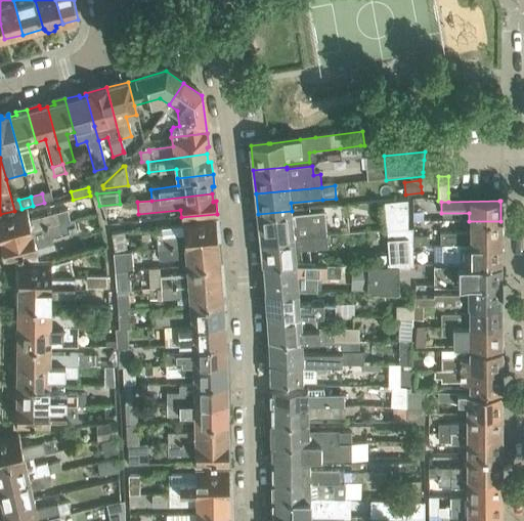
[(26,213),(0,220),(0,239),(1,242),(58,225),(68,222),(64,211),(55,214),(29,221),(26,213)]
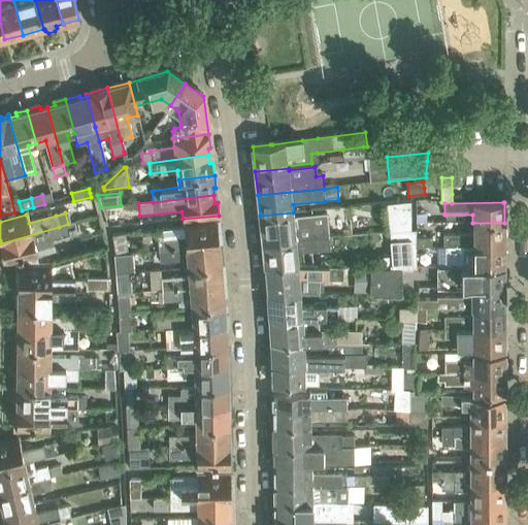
[(260,216),(263,243),(329,238),(327,224),(326,215),(310,216),(294,218),(294,212),(260,216)]
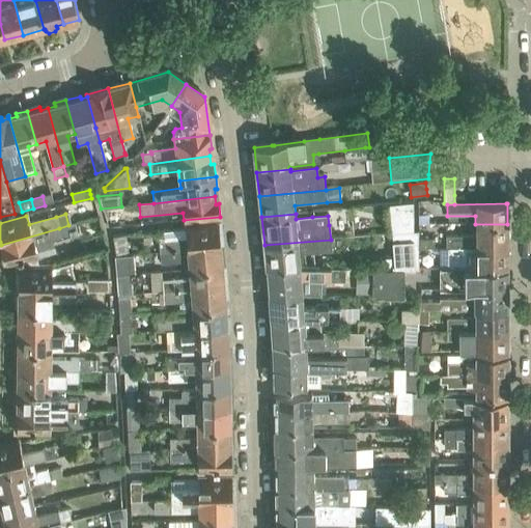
[(3,251),(0,252),(3,265),(55,250),(52,242),(76,235),(74,224),(68,225),(59,228),(1,245),(3,251)]
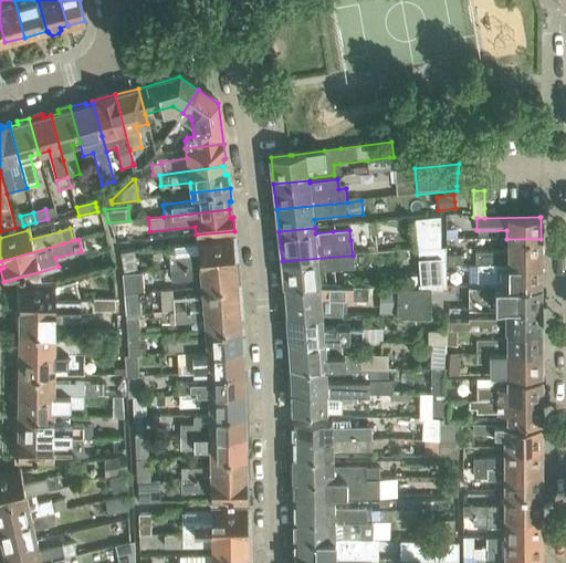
[(506,252),(475,252),(475,266),(478,266),(541,266),(541,239),(506,239),(506,252)]
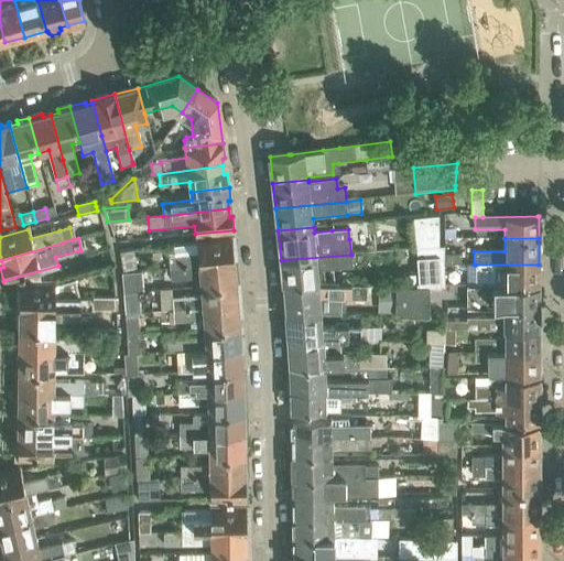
[(197,254),(169,257),(170,268),(235,262),(234,255),(237,255),(235,241),(197,244),(197,254)]
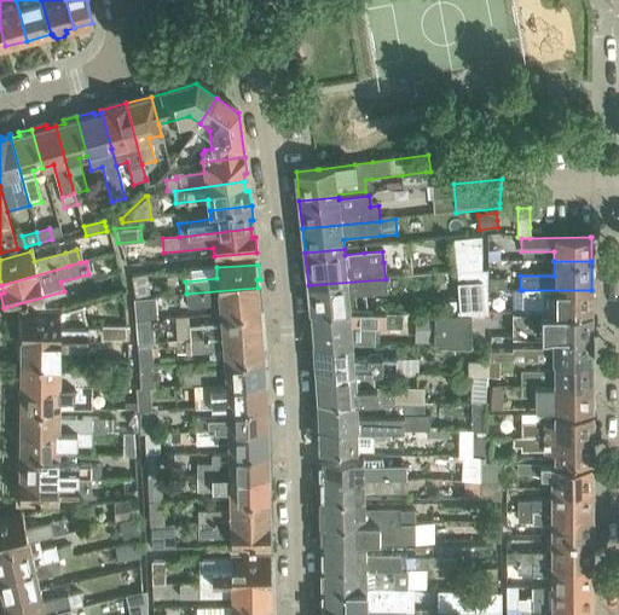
[(146,276),(129,277),(133,300),(149,299),(146,276)]
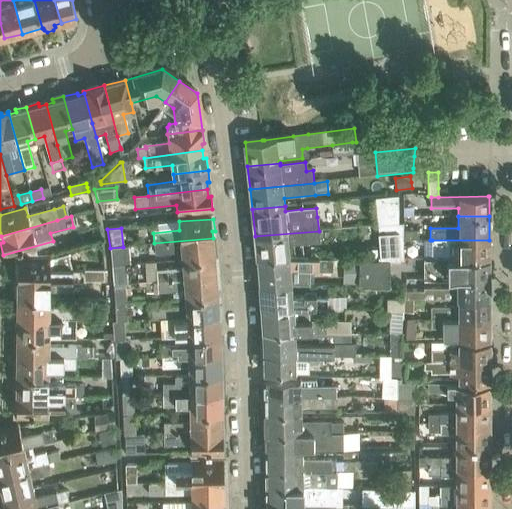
[(320,244),(319,231),(255,236),(257,259),(290,260),(289,247),(320,244)]
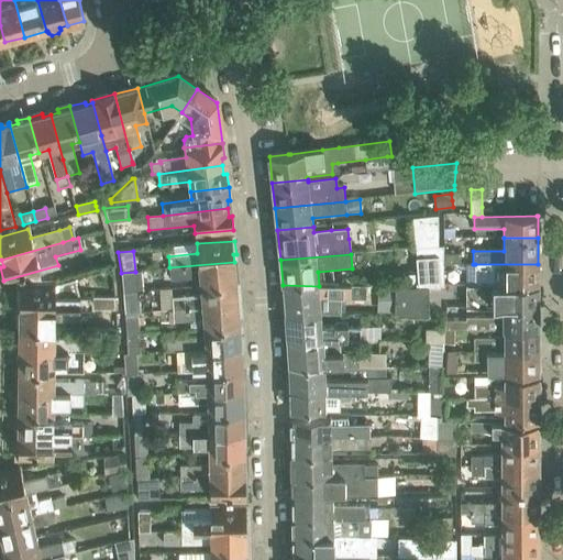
[(443,264),(460,264),(460,254),(443,254),(443,264)]
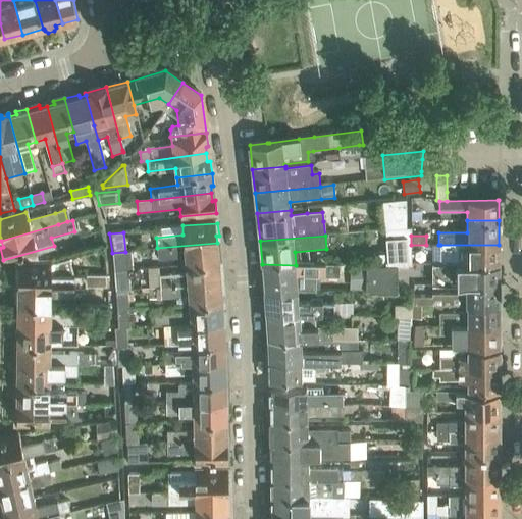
[(385,254),(376,254),(377,267),(401,267),(408,267),(406,238),(384,239),(385,254)]
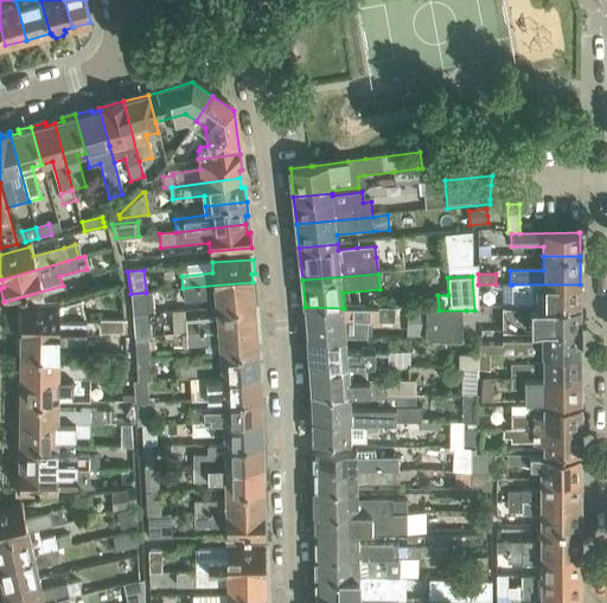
[(253,282),(183,288),(184,300),(216,297),(217,308),(257,306),(256,292),(253,292),(253,282)]
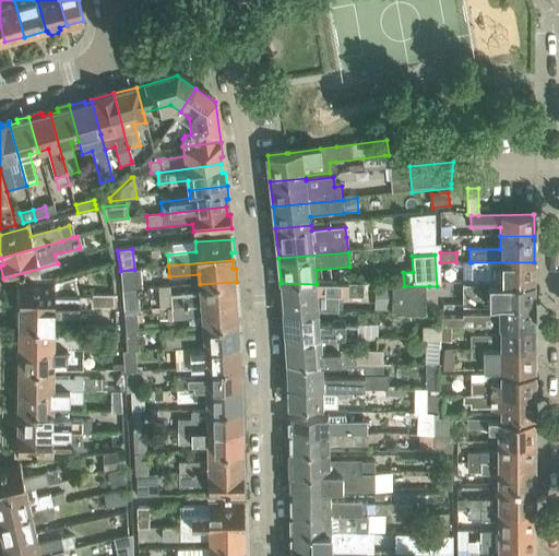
[(472,283),(534,283),(534,262),(472,262),(472,283)]
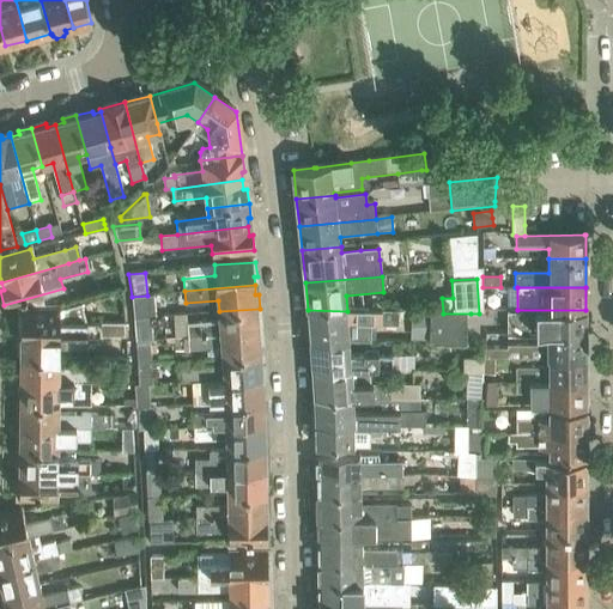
[(132,297),(131,297),(133,321),(150,318),(156,318),(153,296),(147,296),(132,297)]
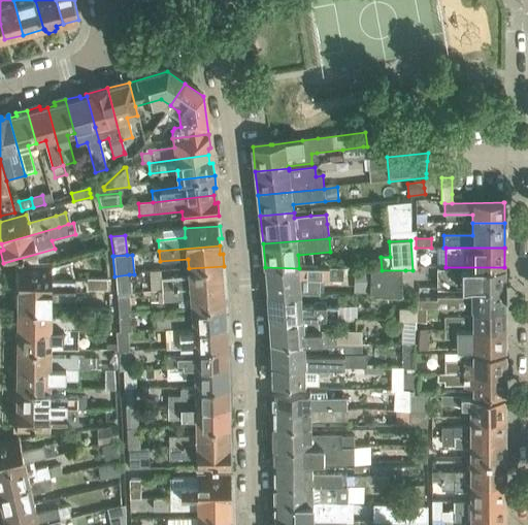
[(17,269),(15,283),(19,283),(19,290),(78,291),(86,291),(110,292),(110,280),(73,280),(70,265),(52,270),(17,269)]
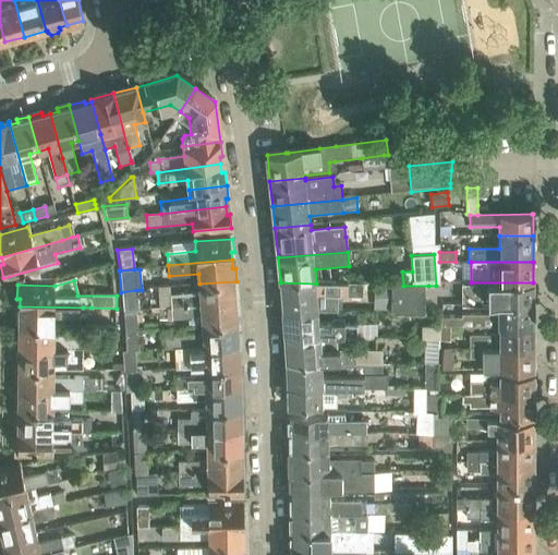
[(199,291),(170,293),(171,308),(235,303),(235,294),(238,294),(237,281),(199,284),(199,291)]
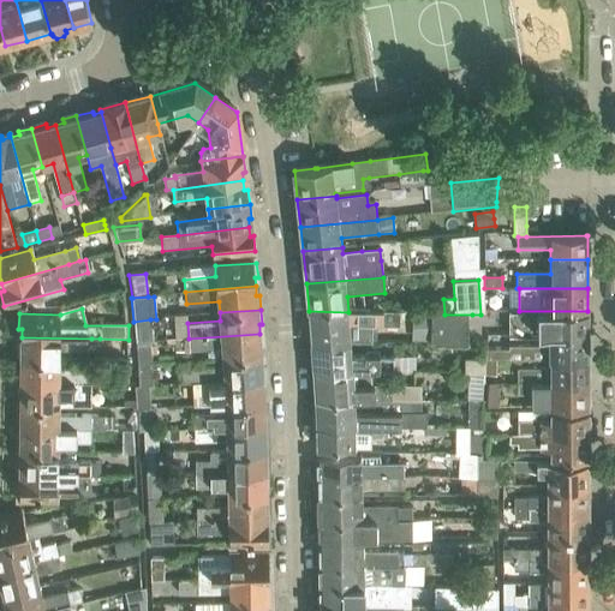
[(348,312),(309,311),(310,316),(311,341),(352,342),(371,342),(372,325),(400,327),(400,313),(348,312)]
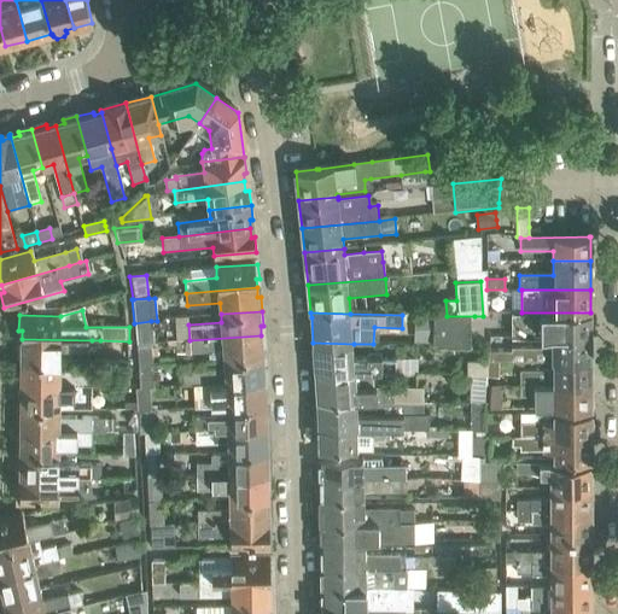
[(522,313),(512,313),(512,338),(543,338),(551,337),(554,337),(590,335),(590,313),(522,313)]
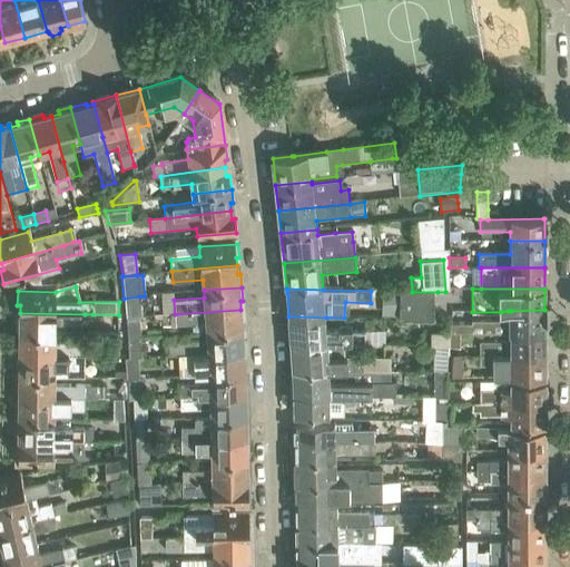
[(384,291),(383,318),(403,318),(403,292),(384,291)]
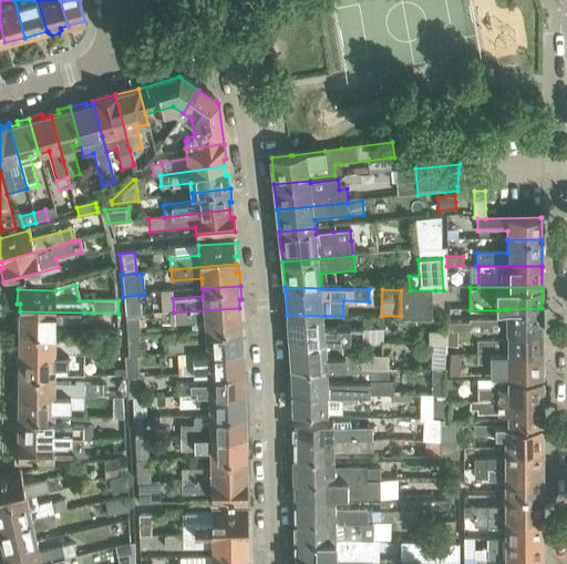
[(410,290),(401,290),(401,316),(401,320),(435,320),(435,290),(410,290)]
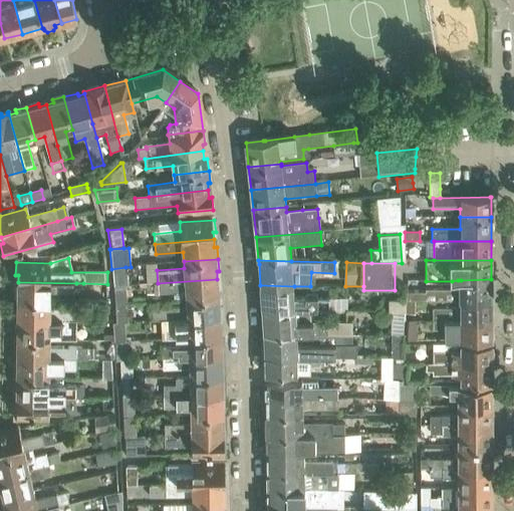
[(125,267),(111,269),(112,287),(124,286),(127,286),(125,267)]
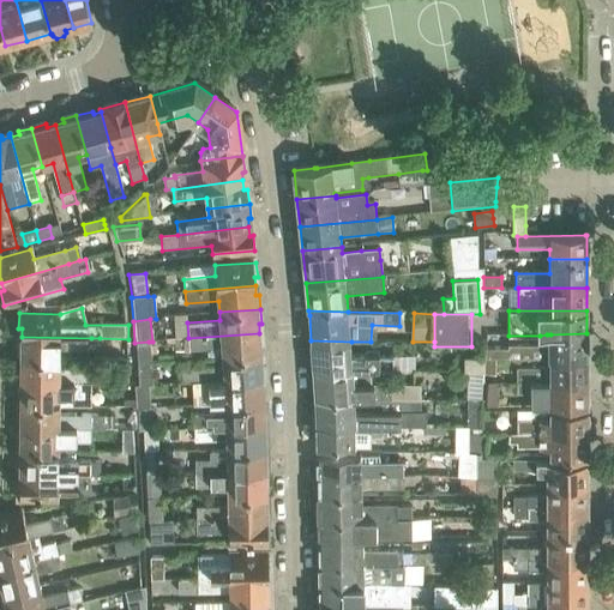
[(188,338),(174,339),(175,344),(175,350),(190,349),(209,348),(222,346),(223,357),(264,355),(263,342),(260,342),(259,333),(188,338)]
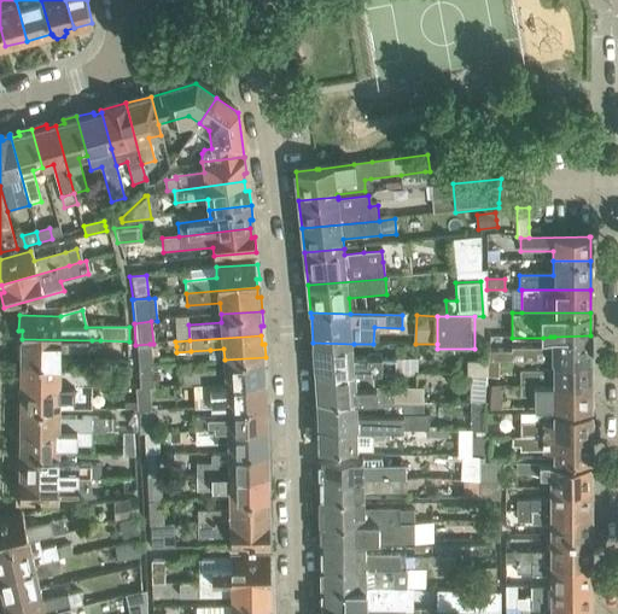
[(592,362),(590,335),(554,337),(554,349),(512,349),(513,352),(491,352),(490,362),(501,362),(513,362),(554,362),(592,362)]
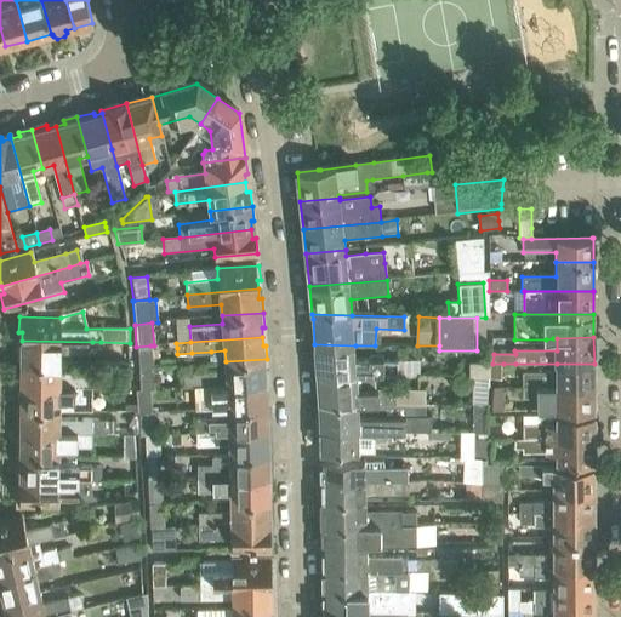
[(18,349),(18,363),(61,364),(61,354),(92,354),(101,354),(101,342),(92,342),(22,341),(22,349),(18,349)]
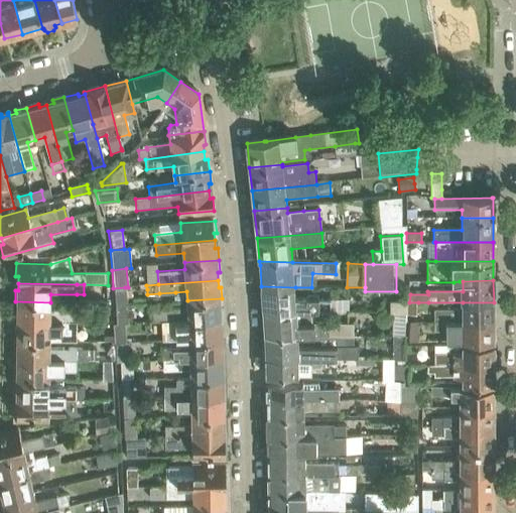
[(295,287),(261,286),(263,309),(297,310),(311,311),(330,312),(330,300),(318,300),(318,297),(305,297),(305,299),(296,299),(295,287)]
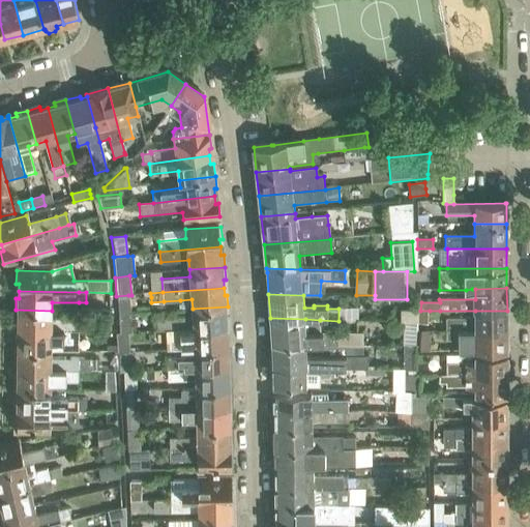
[(128,295),(116,296),(117,313),(129,313),(128,295)]
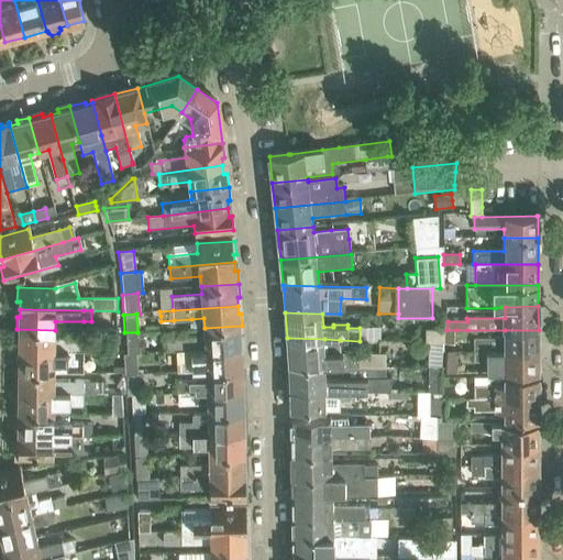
[(174,338),(165,339),(166,352),(175,351),(176,351),(241,349),(241,340),(243,340),(242,326),(205,328),(206,336),(174,338)]
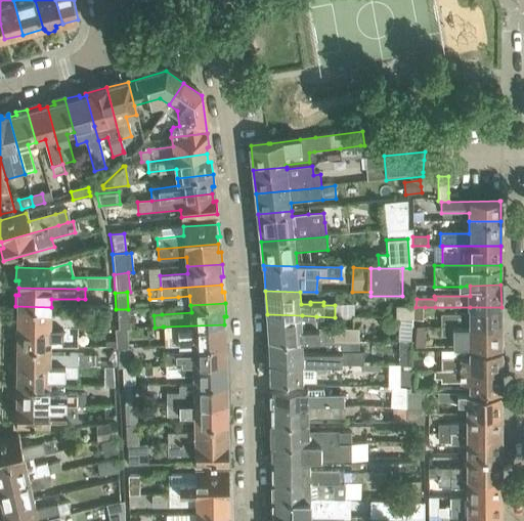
[(335,305),(335,317),(347,317),(348,305),(335,305)]
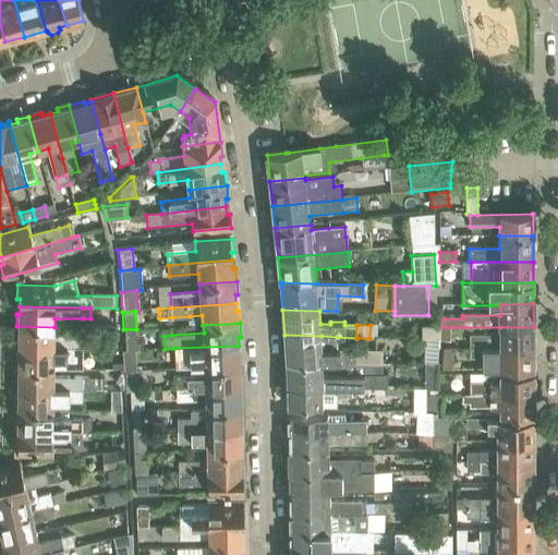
[(16,326),(16,340),(19,340),(19,347),(83,349),(83,336),(55,336),(55,327),(16,326)]
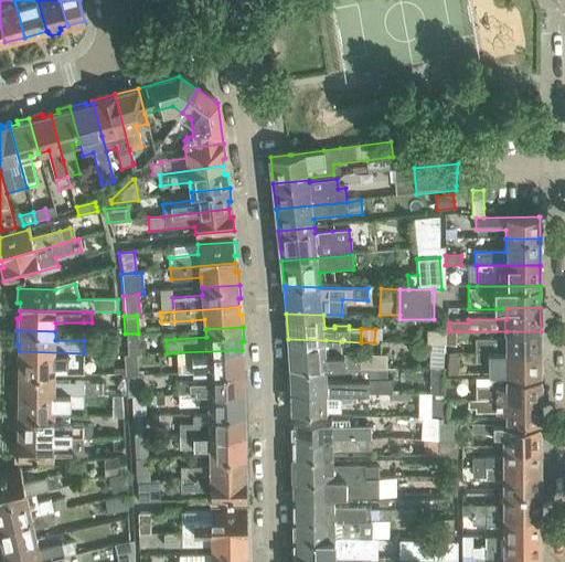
[(447,345),(448,331),(426,331),(426,345),(447,345)]
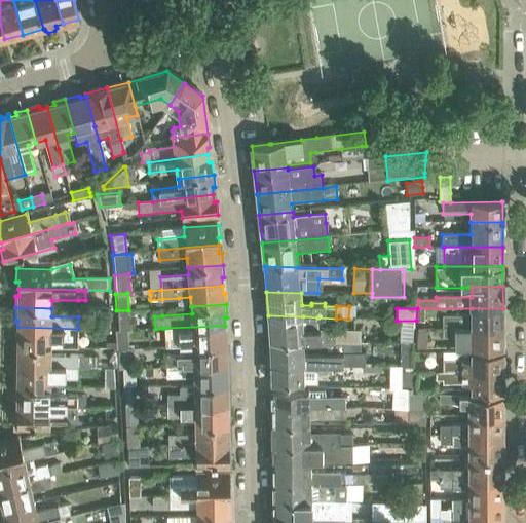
[(426,308),(417,308),(416,321),(416,323),(426,323),(426,308)]
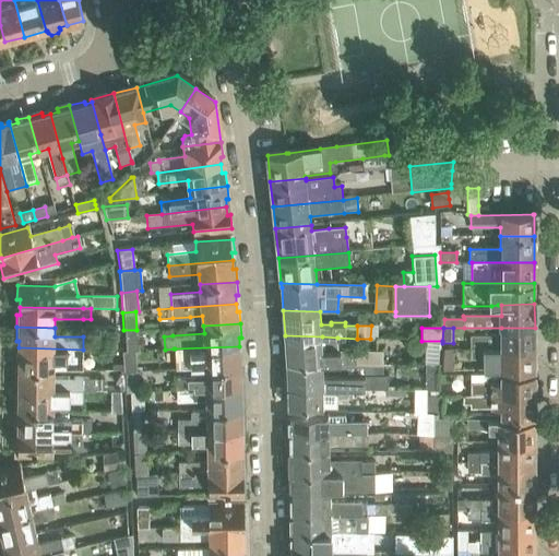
[(535,350),(535,328),(501,328),(501,335),(472,335),(472,351),(535,350)]
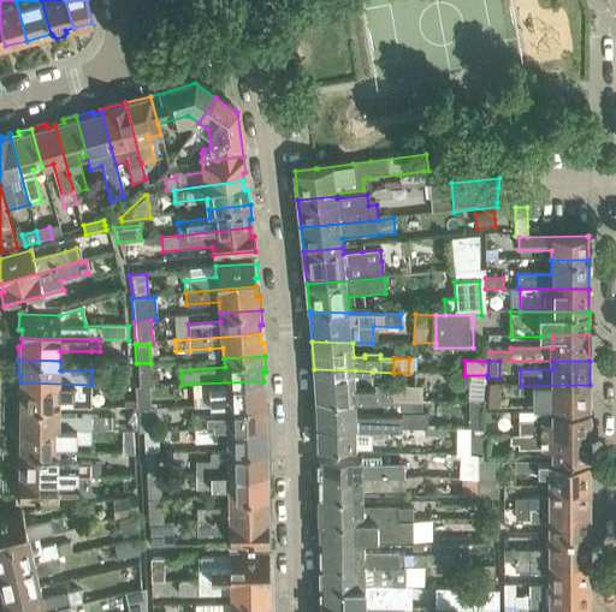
[(113,362),(113,385),(118,385),(132,385),(131,362),(113,362)]
